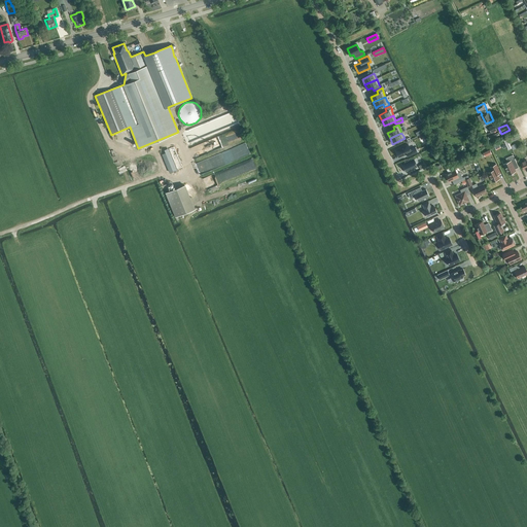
[(408,144),(395,150),(398,157),(406,153),(408,156),(417,152),(414,147),(410,149),(408,144)]
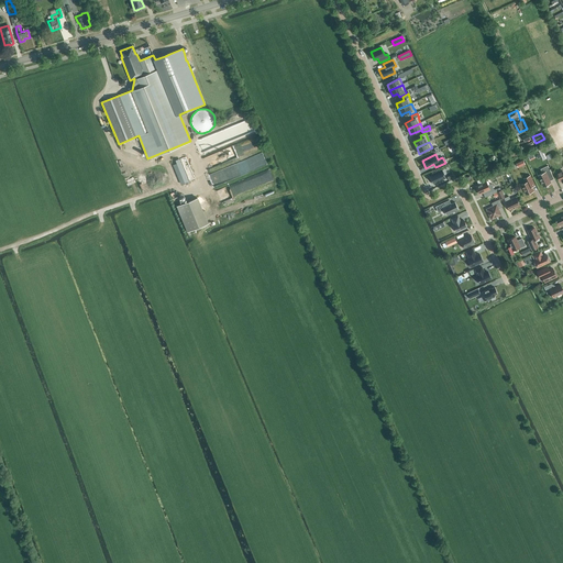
[(180,185),(188,181),(179,158),(176,161),(177,163),(173,165),(180,185)]
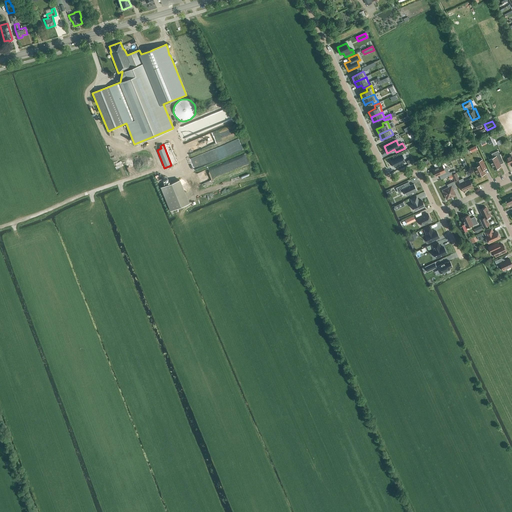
[(494,170),(501,167),(498,161),(502,159),(498,151),(492,154),(493,158),(490,159),(494,170)]
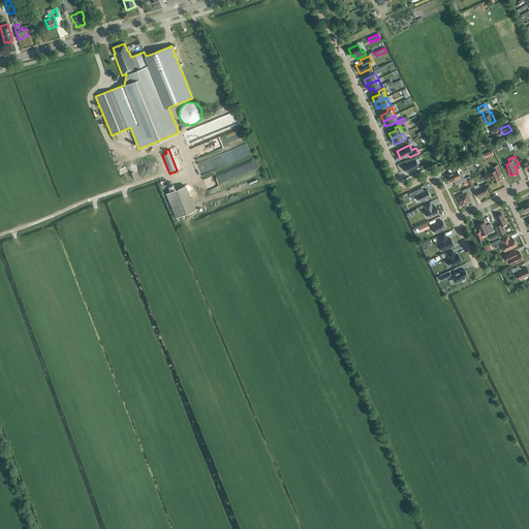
[(415,160),(404,165),(407,173),(418,167),(415,160)]
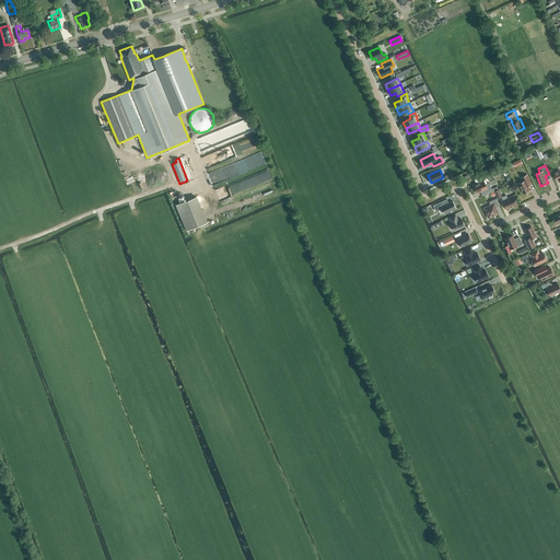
[(524,194),(531,190),(529,186),(532,184),(527,175),(522,177),(524,182),(520,184),(524,194)]
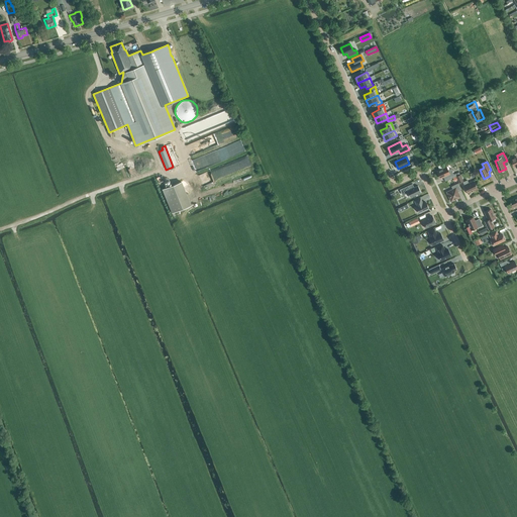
[(447,171),(446,167),(437,171),(440,179),(441,179),(440,178),(444,176),(444,177),(443,178),(445,182),(456,176),(455,174),(453,175),(451,169),(447,171)]
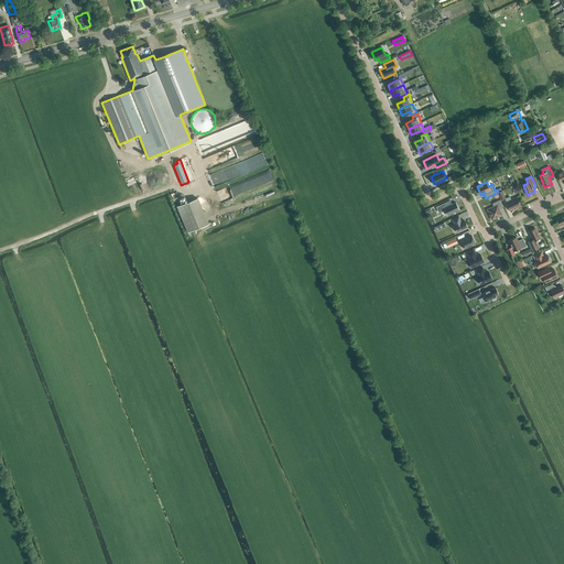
[(223,190),(226,199),(234,197),(232,193),(230,194),(228,187),(223,190)]
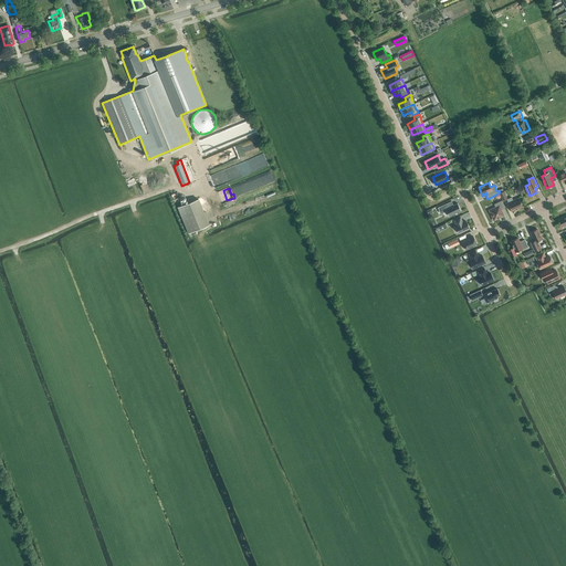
[(513,200),(512,197),(506,199),(509,202),(507,202),(512,212),(522,207),(519,198),(513,200)]
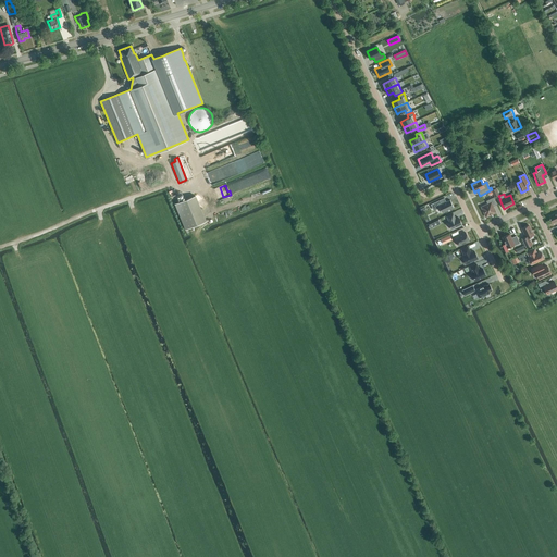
[(196,195),(175,203),(185,229),(206,221),(196,195)]
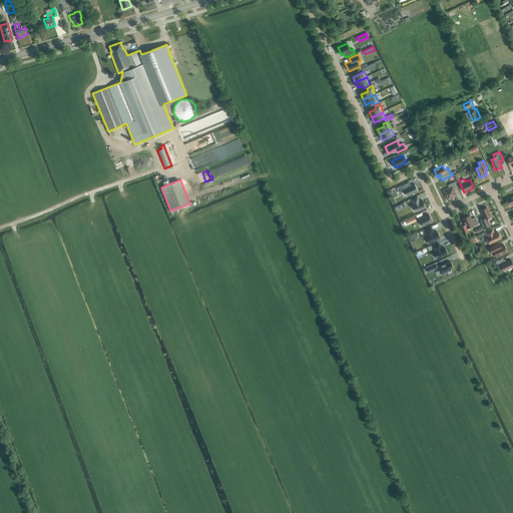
[(411,186),(409,182),(397,188),(399,193),(405,191),(407,196),(418,191),(415,184),(411,186)]
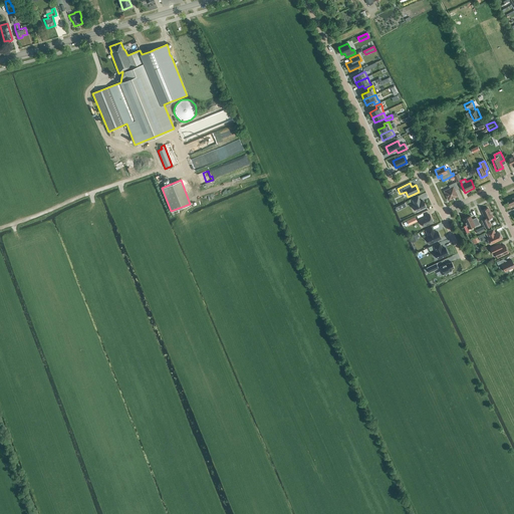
[(449,200),(458,196),(455,191),(459,189),(456,183),(449,186),(450,188),(444,191),(449,200)]
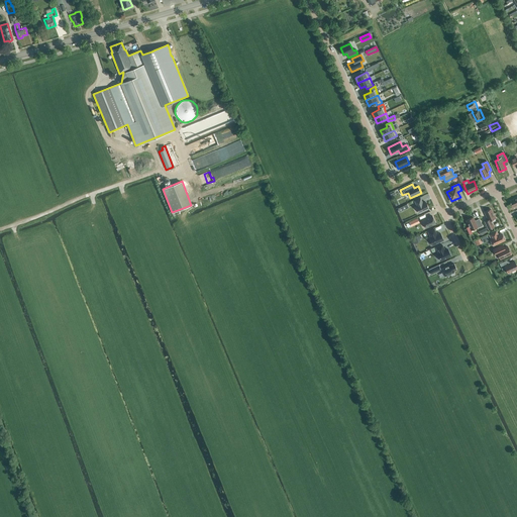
[(416,206),(419,213),(429,209),(425,202),(423,203),(420,198),(414,201),(417,206),(416,206)]
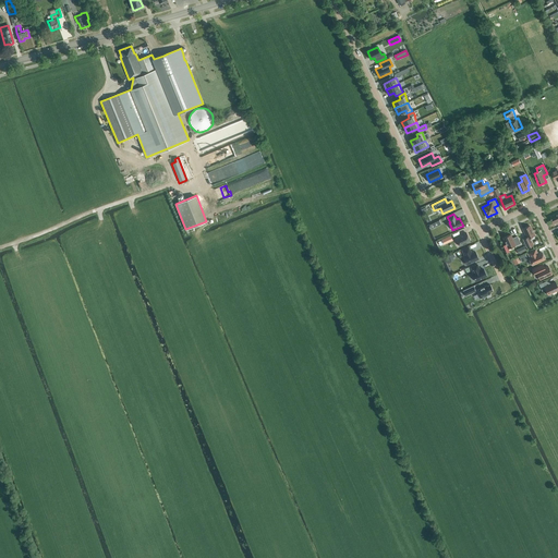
[(532,231),(530,226),(523,229),(528,238),(523,240),(528,247),(533,245),(530,238),(535,235),(533,231),(532,231)]
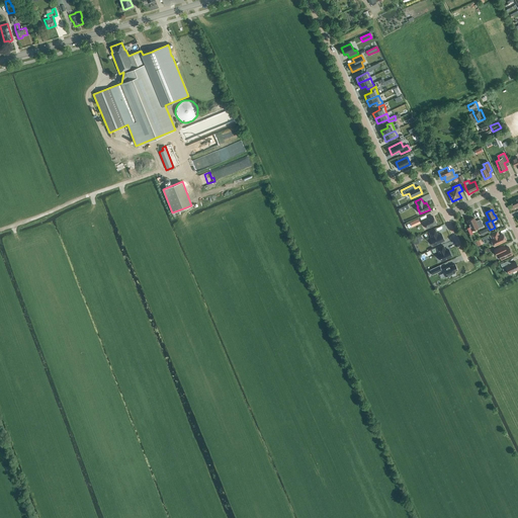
[(427,229),(437,225),(433,216),(423,221),(427,229)]
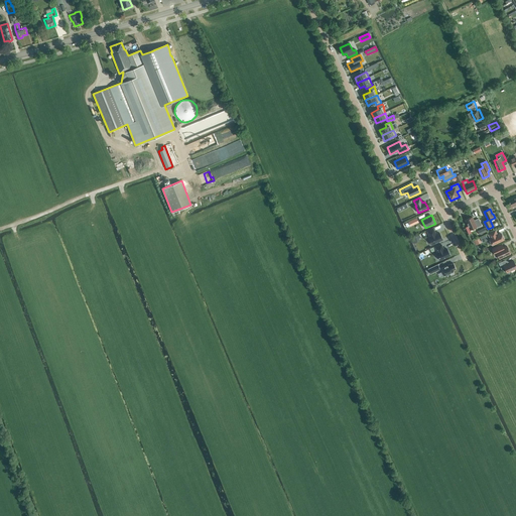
[(474,221),(472,217),(466,220),(470,230),(477,227),(477,228),(482,226),(479,219),(474,221)]
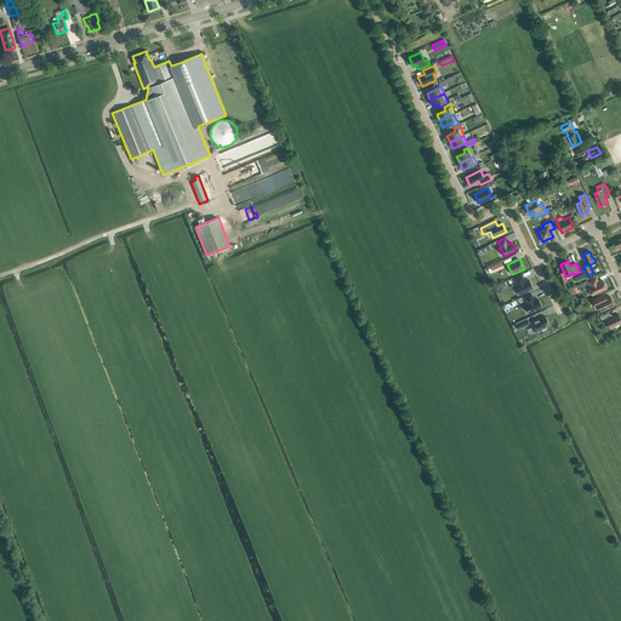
[(502,262),(493,267),(495,273),(505,268),(502,262)]
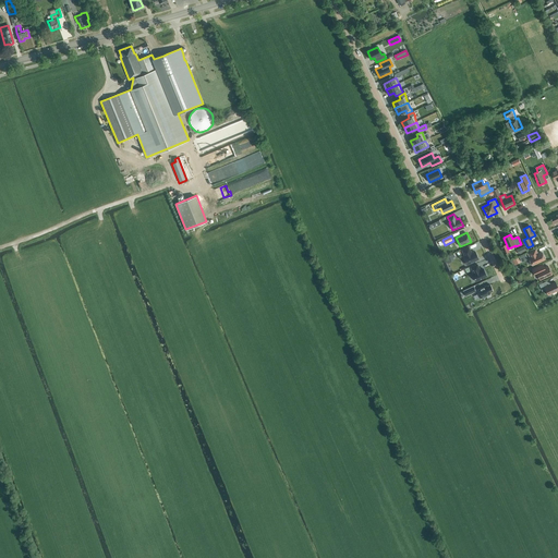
[(471,253),(469,247),(462,251),(465,256),(463,257),(466,265),(478,259),(475,252),(471,253)]
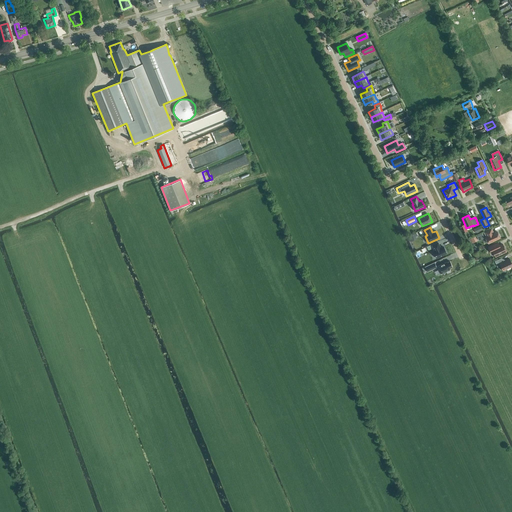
[(493,233),(491,229),(485,232),(486,236),(485,237),(486,238),(487,242),(488,242),(488,243),(489,243),(499,238),(500,238),(497,231),(496,232),(493,233)]
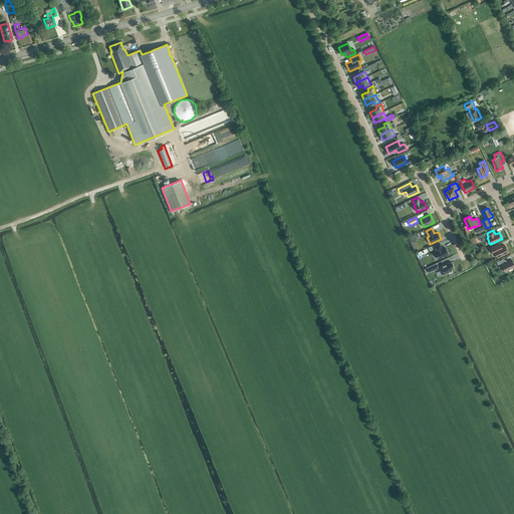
[(437,252),(436,252),(439,259),(448,254),(445,248),(442,249),(440,244),(434,246),(437,252)]
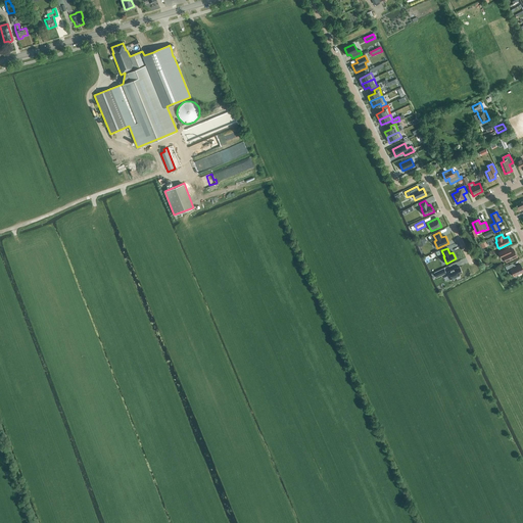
[(510,251),(509,248),(498,252),(502,258),(504,257),(506,262),(517,256),(514,249),(510,251)]
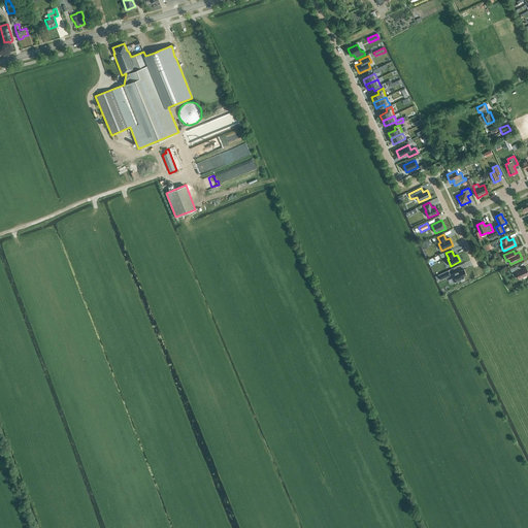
[(522,268),(517,266),(510,269),(513,275),(516,273),(517,275),(517,278),(521,279),(522,277),(527,274),(527,272),(525,267),(522,268)]
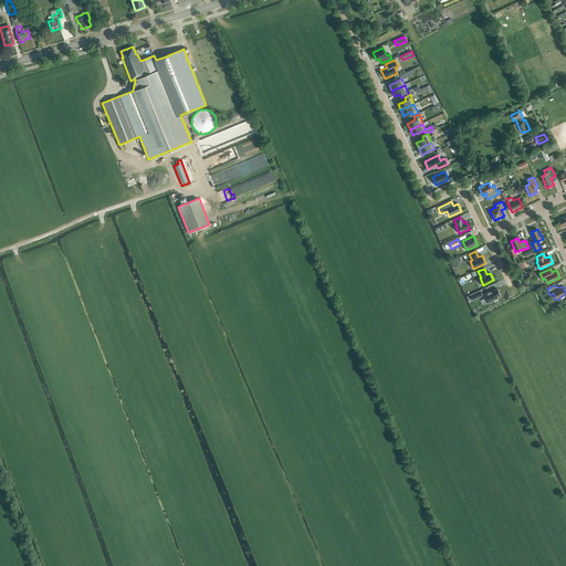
[(501,295),(498,289),(494,291),(493,290),(483,294),(488,303),(498,299),(496,296),(501,295)]
